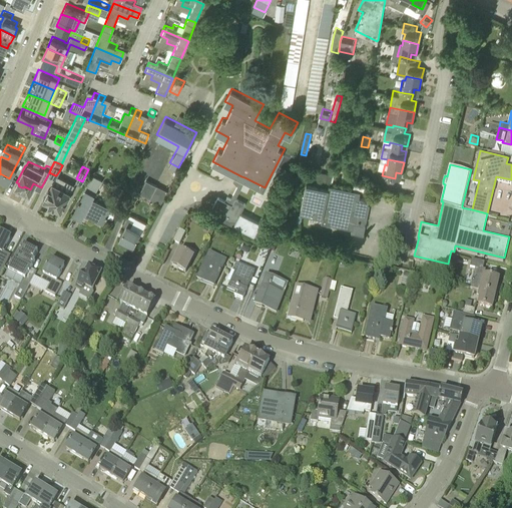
[(331,177),(333,170),(320,167),(318,174),(331,177)]
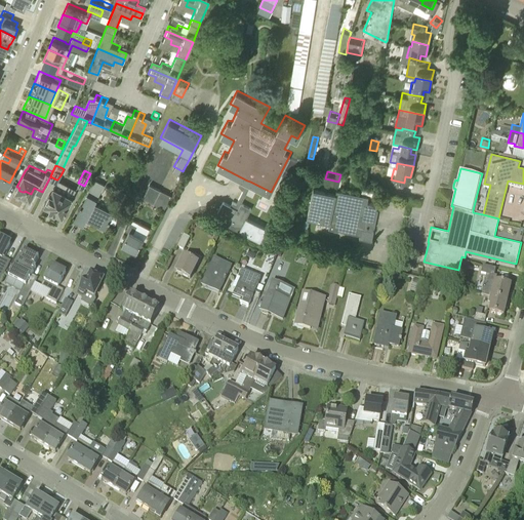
[(115,221),(120,211),(95,199),(106,181),(96,175),(75,214),(84,220),(87,213),(98,220),(98,218),(107,223),(109,216),(115,221)]
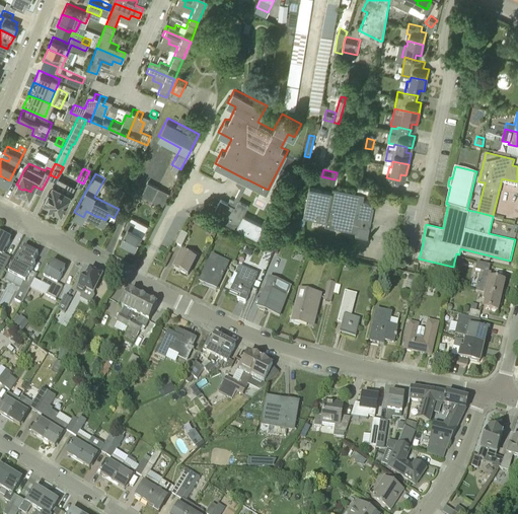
[(149,177),(142,191),(163,202),(170,189),(149,177)]
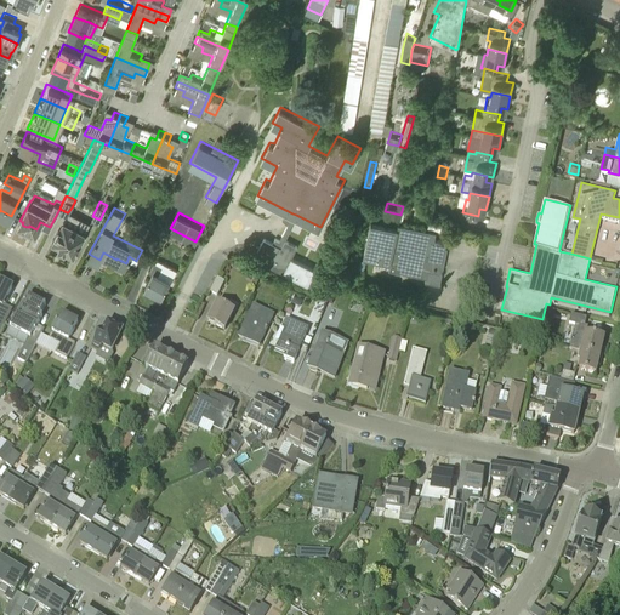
[(296,215),(293,214),(280,235),(276,232),(273,238),(265,233),(255,252),(317,285),(326,266),(318,261),(317,265),(293,252),(299,241),(286,234),(296,215)]
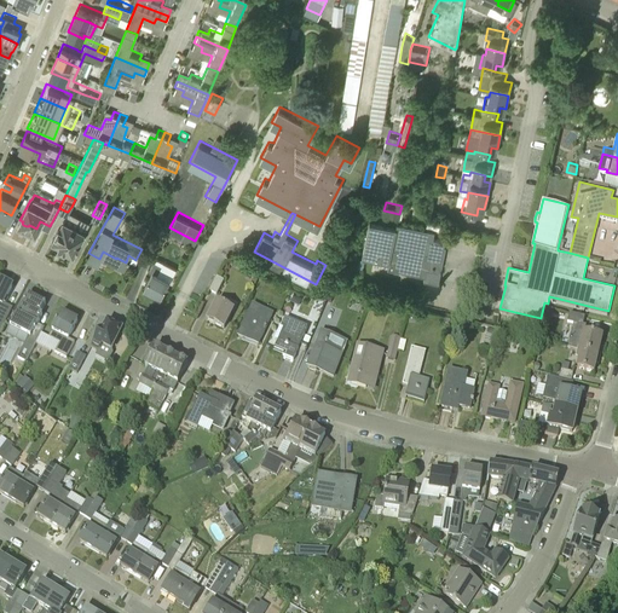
[(65,214),(53,236),(59,240),(58,242),(65,246),(65,244),(68,246),(67,248),(70,250),(73,248),(74,249),(79,241),(80,238),(81,240),(87,226),(65,214)]
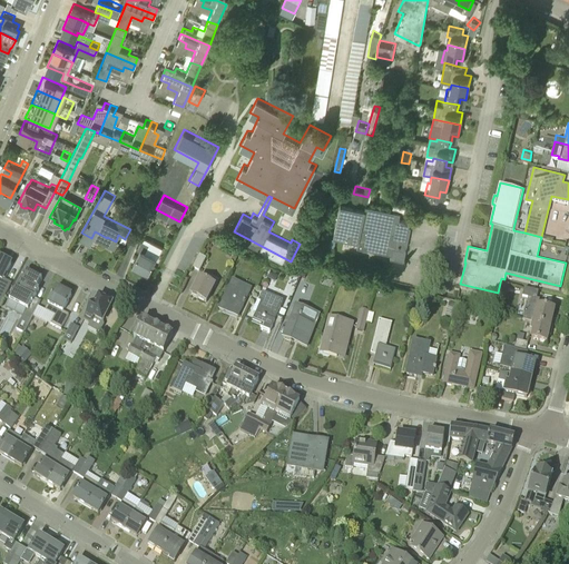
[(341,200),(334,233),(359,238),(357,243),(392,250),(392,253),(404,256),(406,246),(404,246),(405,241),(408,241),(412,221),(410,221),(411,217),(400,215),(401,208),(366,201),(365,206),(341,200)]
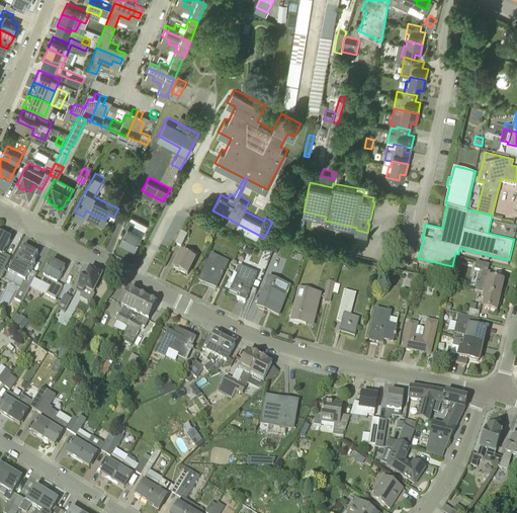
[(135,244),(142,230),(133,225),(136,218),(130,215),(125,222),(128,224),(121,237),(135,244)]
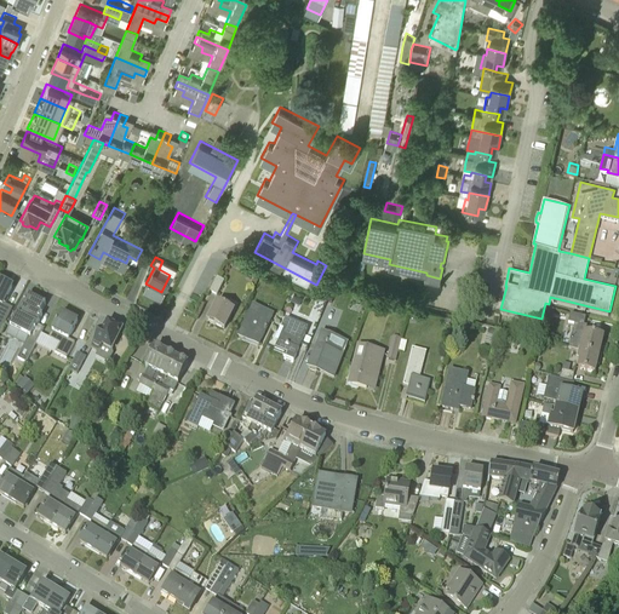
[(218,291),(225,276),(217,273),(211,286),(218,291)]
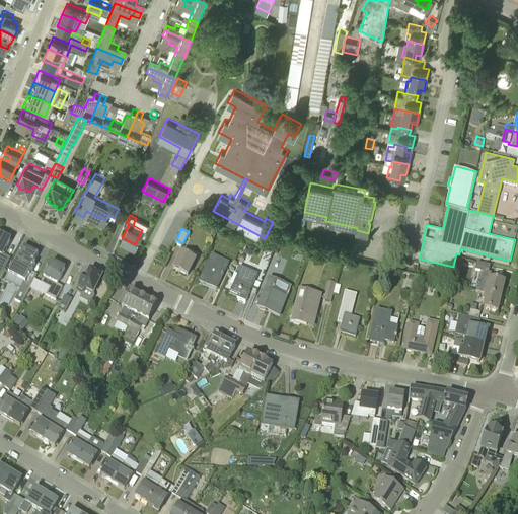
[(3,251),(11,236),(0,230),(0,274),(10,254),(3,251)]
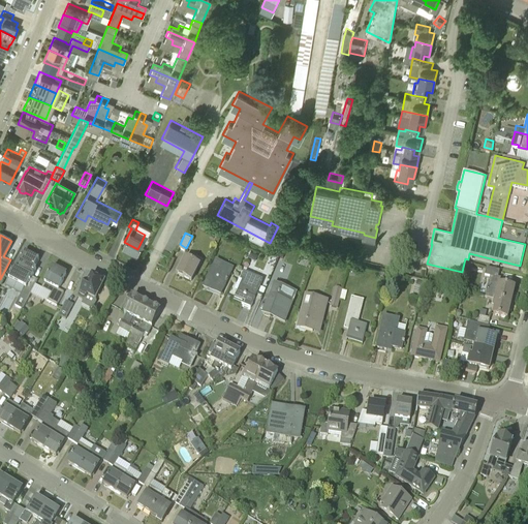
[(39,256),(40,255),(39,255),(25,248),(22,253),(17,265),(14,264),(9,275),(26,283),(17,301),(24,305),(37,279),(32,277),(33,273),(37,266),(35,264),(39,256)]
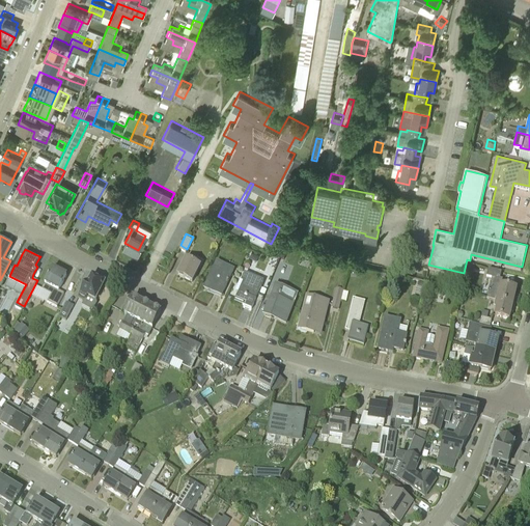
[(194,255),(188,252),(187,254),(179,269),(186,272),(185,274),(193,278),(201,261),(193,257),(194,255)]
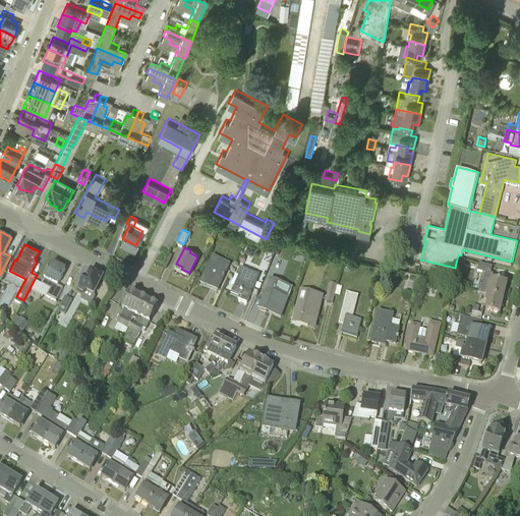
[(218,286),(231,260),(213,251),(200,279),(218,286)]
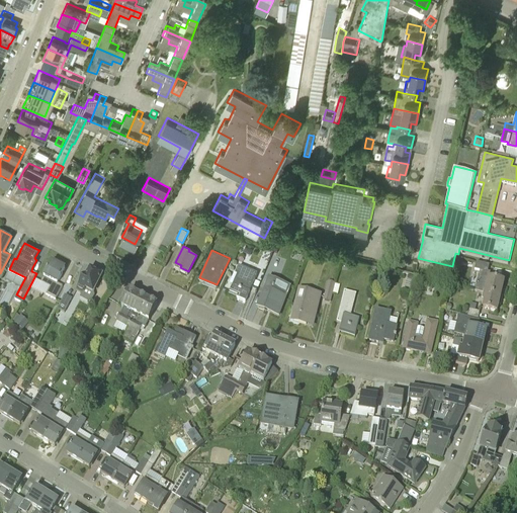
[(60,260),(54,257),(54,258),(53,257),(45,273),(41,278),(51,282),(47,290),(57,295),(64,282),(58,279),(66,264),(59,261),(60,260)]
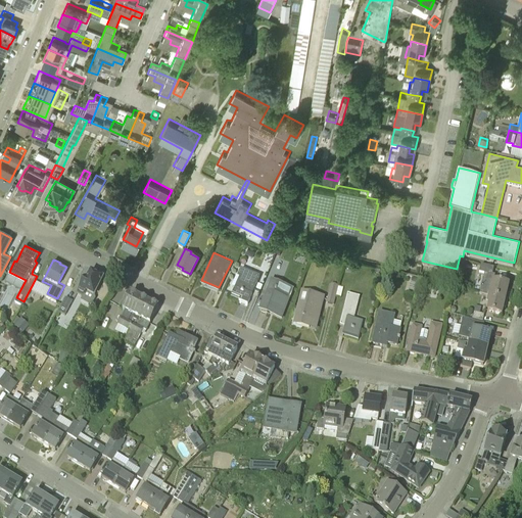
[(493,271),(494,264),(481,261),(480,268),(493,271)]
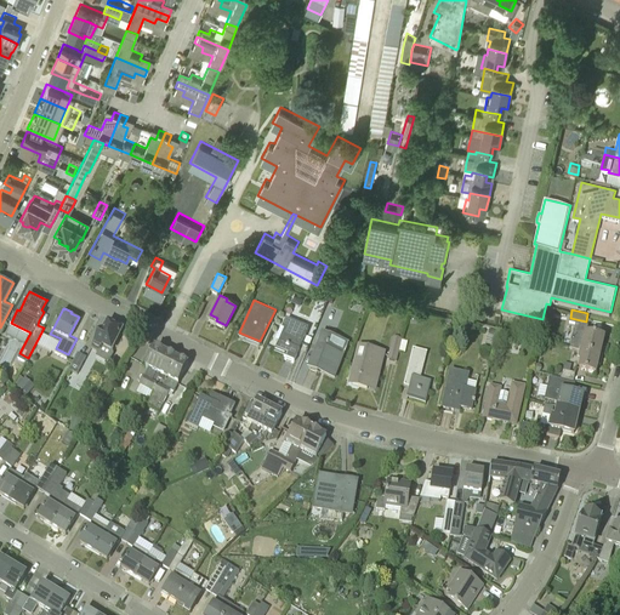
[(295,358),(310,324),(286,314),(283,324),(285,325),(276,346),(285,351),(284,353),(295,358)]
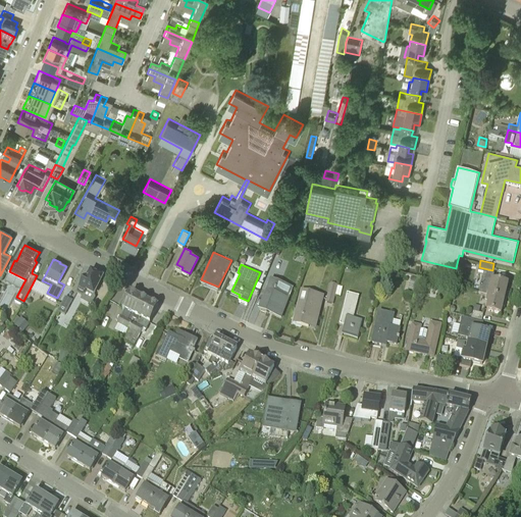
[(95,291),(104,273),(91,267),(88,274),(86,273),(77,289),(83,292),(82,296),(90,300),(93,299),(96,294),(95,291)]
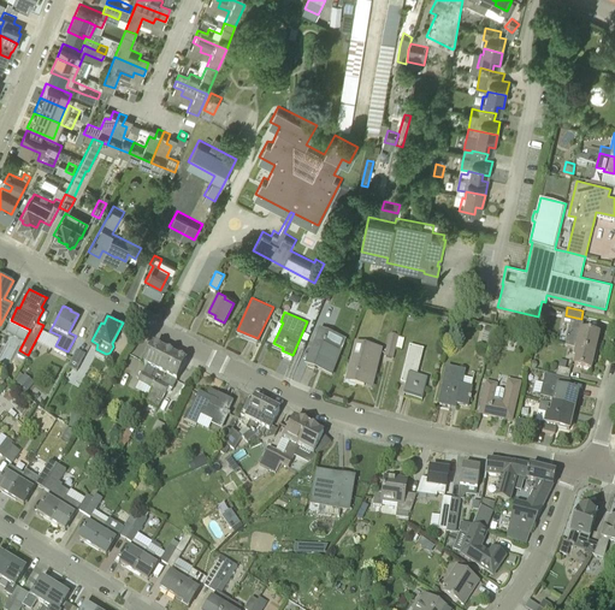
[(332,369),(346,335),(320,325),(307,360),(332,369)]
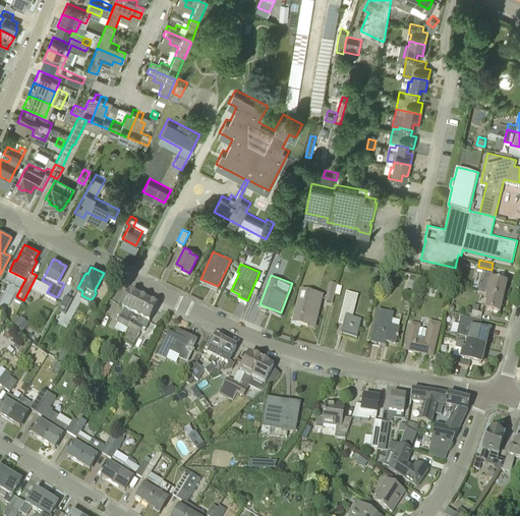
[(487,290),(506,294),(508,285),(506,285),(507,279),(490,275),(487,290)]
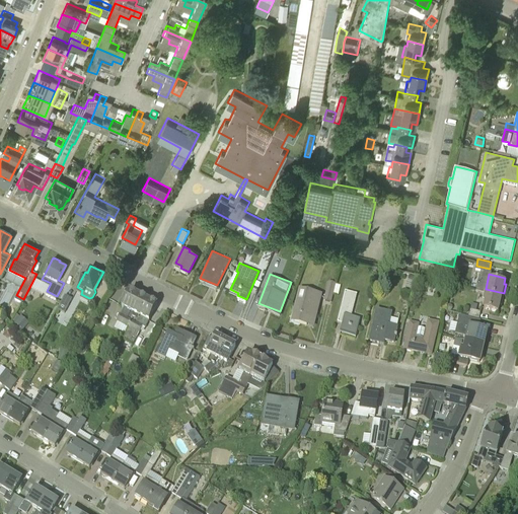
[(331,298),(337,279),(328,277),(324,296),(331,298)]
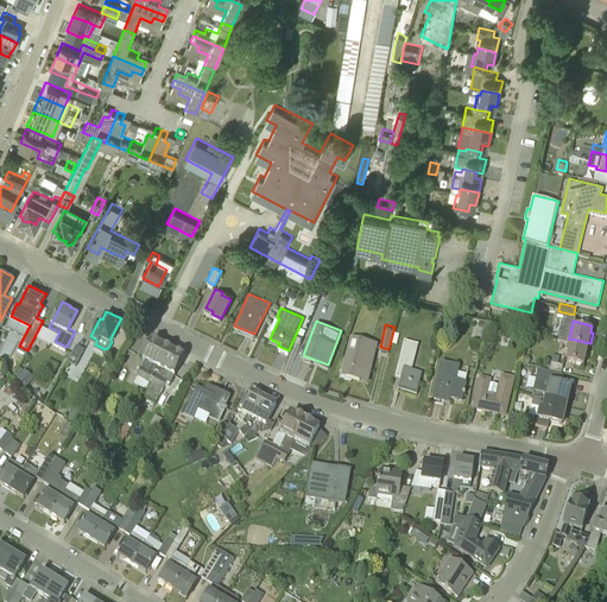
[(372,363),(378,340),(352,333),(342,371),(360,375),(364,361),(372,363)]
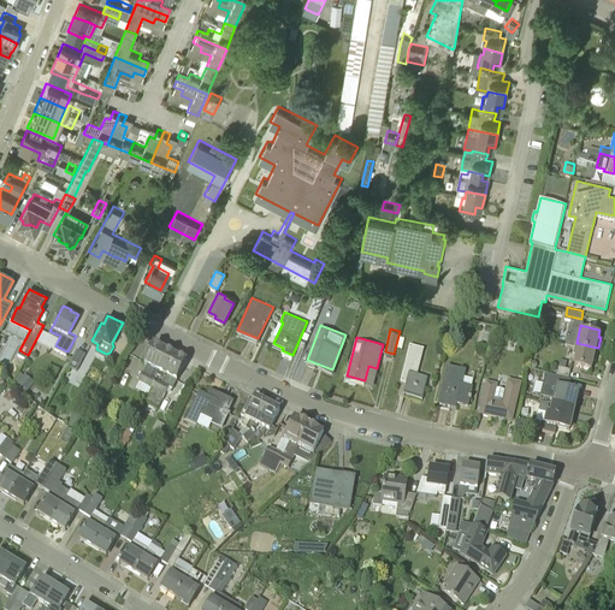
[(166,357),(170,348),(155,341),(145,360),(148,361),(142,372),(143,372),(140,378),(153,384),(155,377),(152,375),(155,368),(159,369),(163,363),(159,361),(161,355),(166,357)]
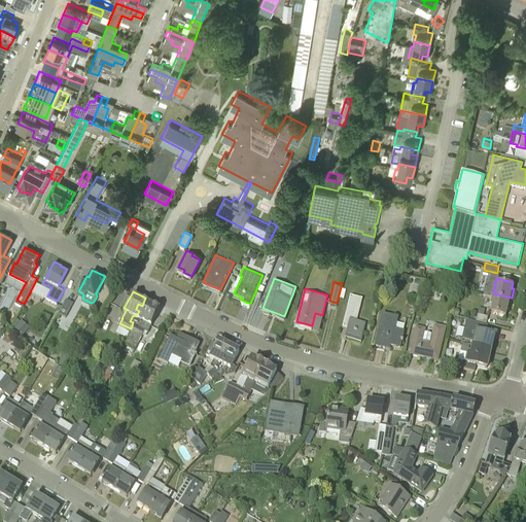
[(361,339),(366,319),(357,317),(362,294),(351,291),(343,323),(348,324),(346,335),(361,339)]
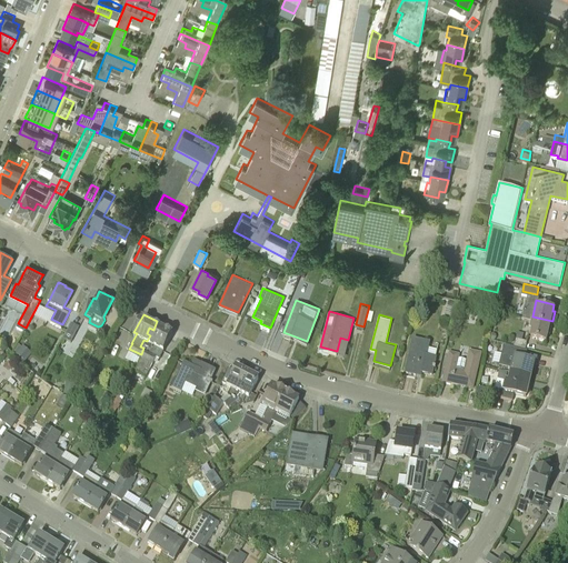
[(550,330),(552,321),(532,317),(530,325),(532,327),(530,333),(546,337),(548,330),(550,330)]
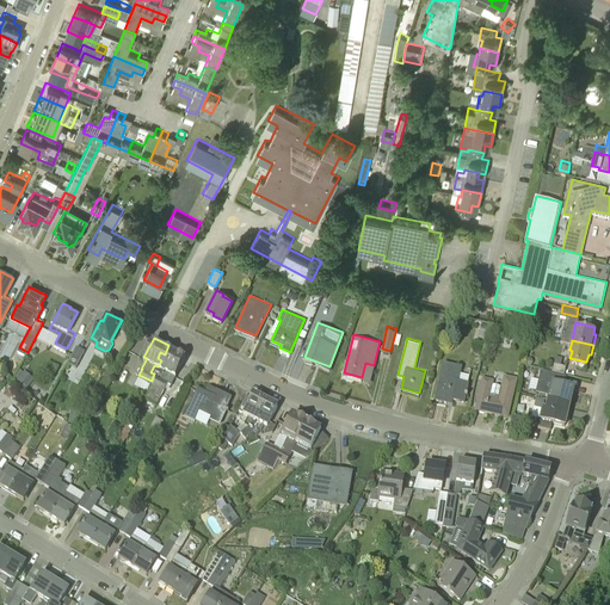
[(76,364),(85,347),(76,343),(68,359),(76,364)]
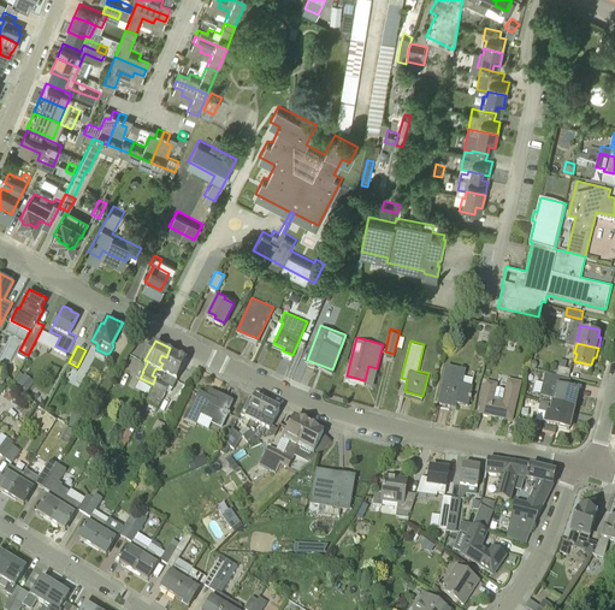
[(155,377),(153,384),(147,395),(147,396),(160,403),(170,384),(173,385),(188,357),(170,348),(166,357),(161,355),(159,361),(163,363),(159,369),(155,368),(152,375),(155,377)]
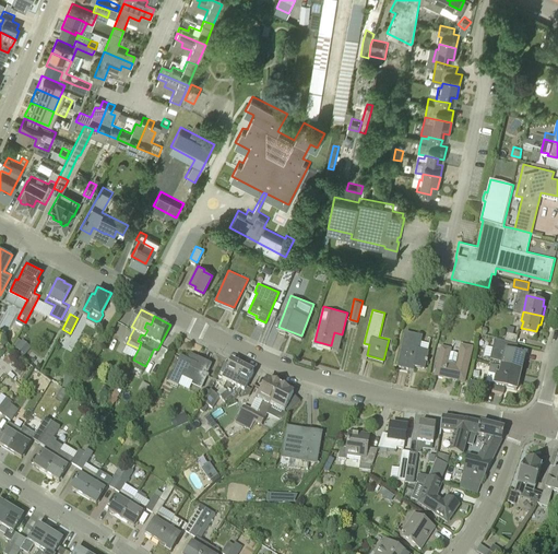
[(425,365),(429,348),(430,341),(422,339),(424,332),(407,329),(399,363),(415,366),(415,363),(425,365)]
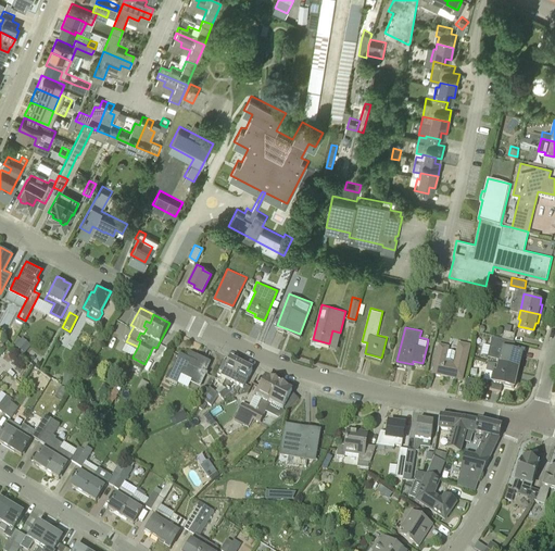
[(514,337),(516,329),(504,327),(503,335),(514,337)]
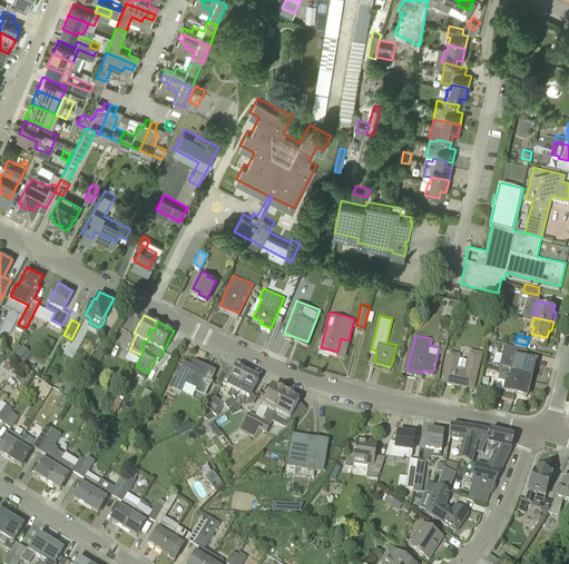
[(23,342),(22,344),(17,349),(26,357),(32,349),(23,342)]
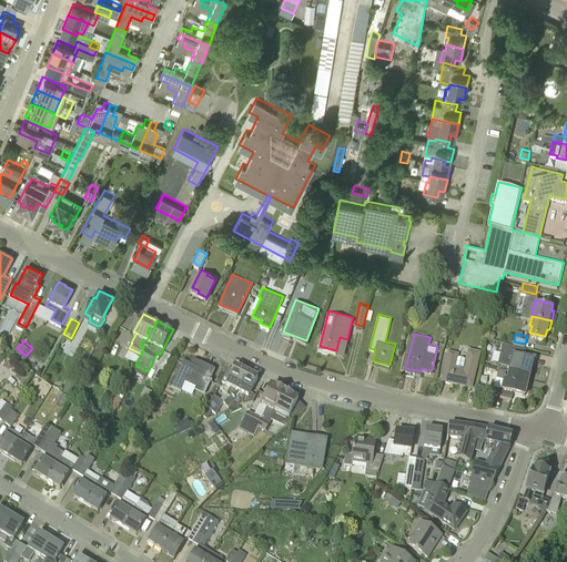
[(509,367),(530,373),(534,357),(525,355),(527,346),(503,340),(498,360),(510,364),(509,367)]
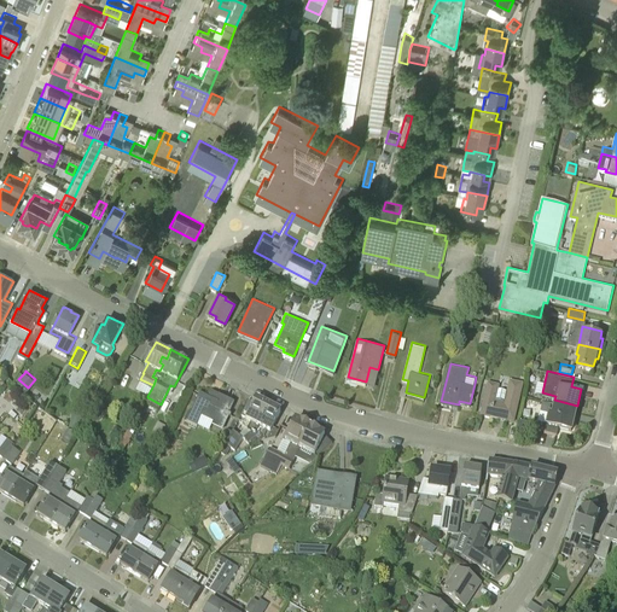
[(514,418),(523,380),(511,377),(508,388),(498,385),(499,382),(489,379),(482,411),(514,418)]
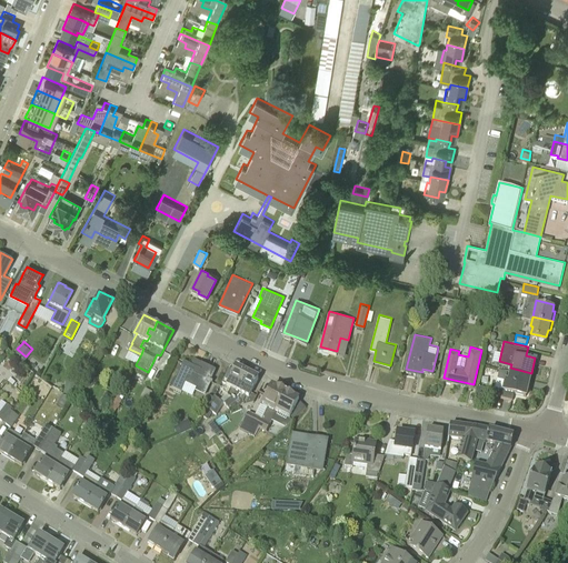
[(193,362),(185,358),(172,383),(182,388),(187,379),(197,384),(196,386),(206,391),(212,378),(210,376),(215,367),(196,358),(193,362)]
